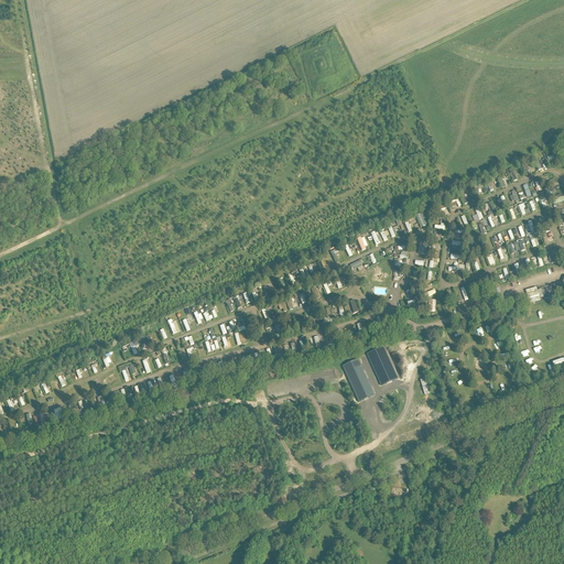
[(523,185),(528,197),(532,196),(528,184),(523,185)]
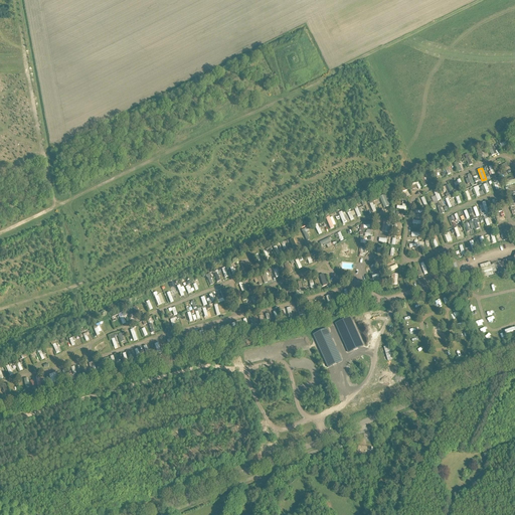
[(471,174),(468,175),(469,178),(466,179),(469,185),(474,183),(471,174)]
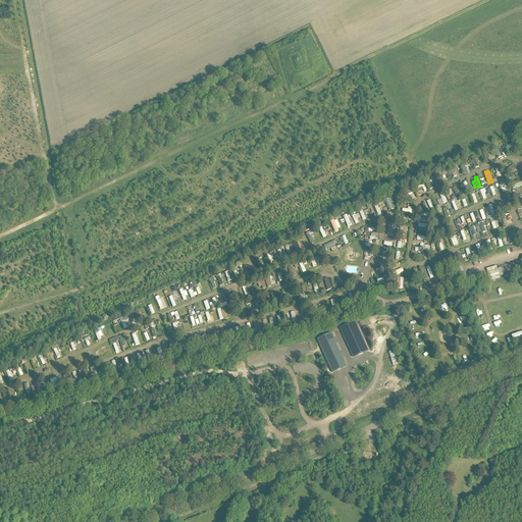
[(451,197),(452,196),(453,200),(456,199),(456,196),(458,195),(455,188),(449,190),(451,197)]
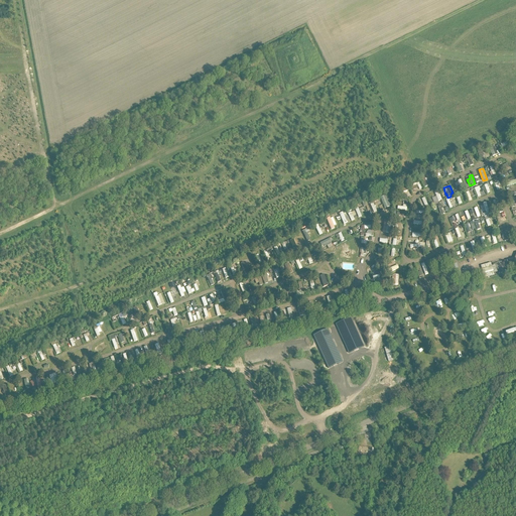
[(436,197),(433,198),(434,203),(442,201),(439,189),(435,190),(436,197)]
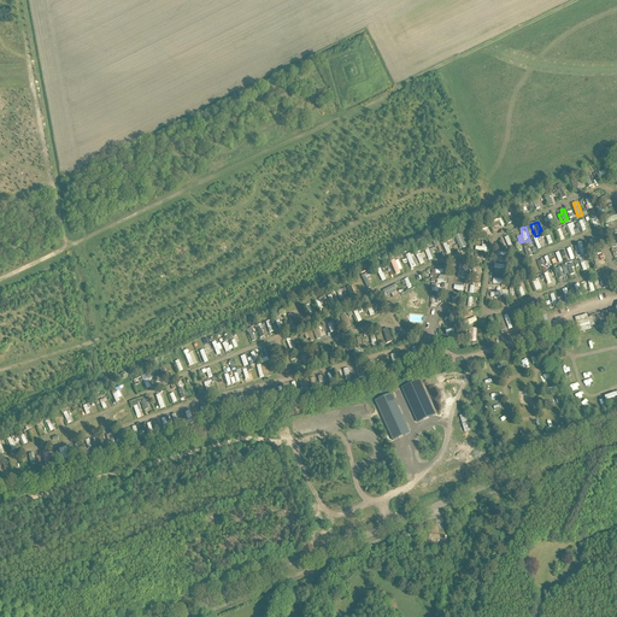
[(456,235),(460,248),(468,246),(463,233),(456,235)]
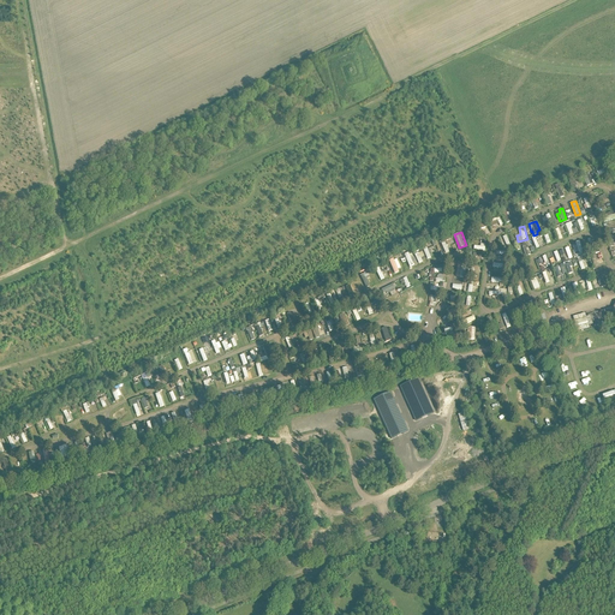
[(453,250),(452,246),(449,248),(447,242),(442,244),(447,254),(453,250)]
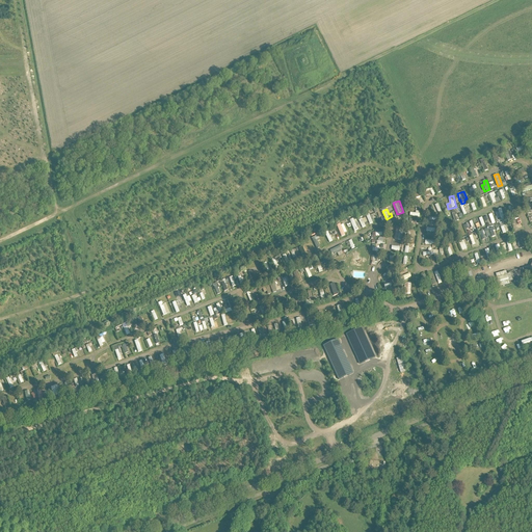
[(372,219),(376,217),(375,213),(367,216),(370,224),(374,223),(372,219)]
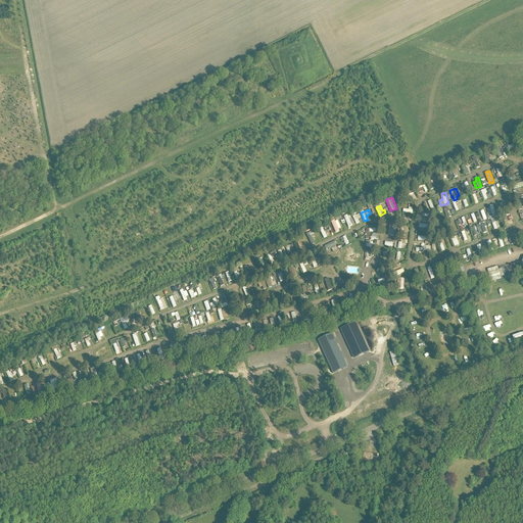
[(457,221),(460,230),(465,229),(463,224),(467,223),(465,218),(457,221)]
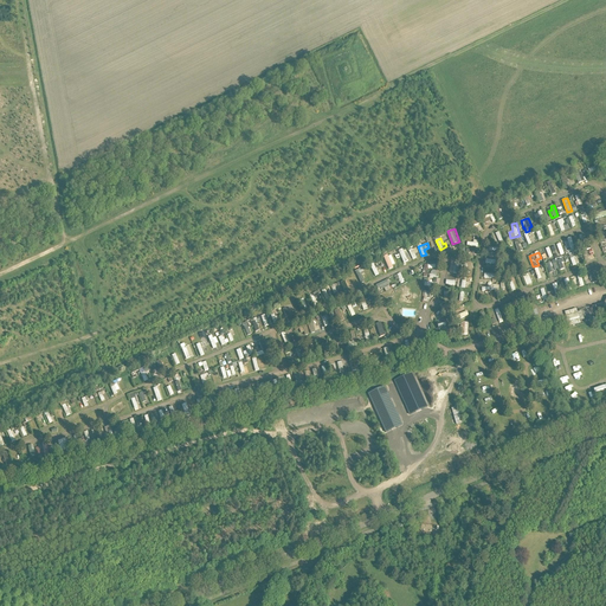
[(472,262),(464,264),(466,274),(475,270),(472,262)]
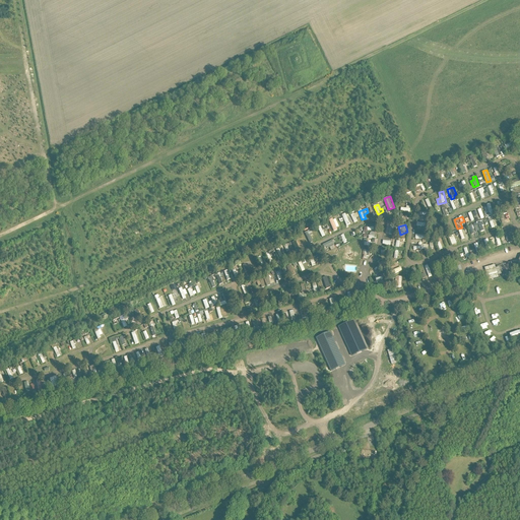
[(474,230),(478,228),(477,224),(469,228),(472,235),(475,233),(474,230)]
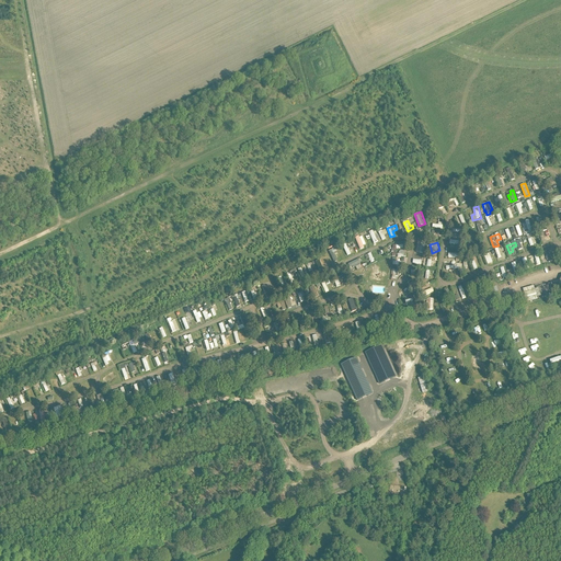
[(357,259),(347,264),(350,268),(355,265),(357,270),(362,267),(357,259)]
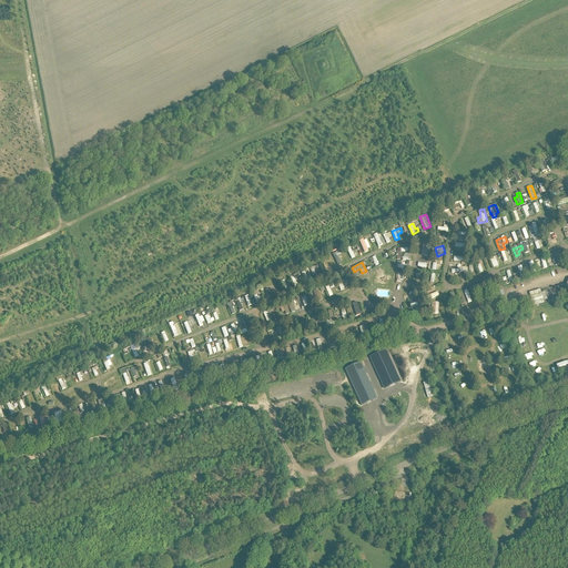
[(511,270),(507,271),(508,276),(504,277),(505,283),(514,281),(511,270)]
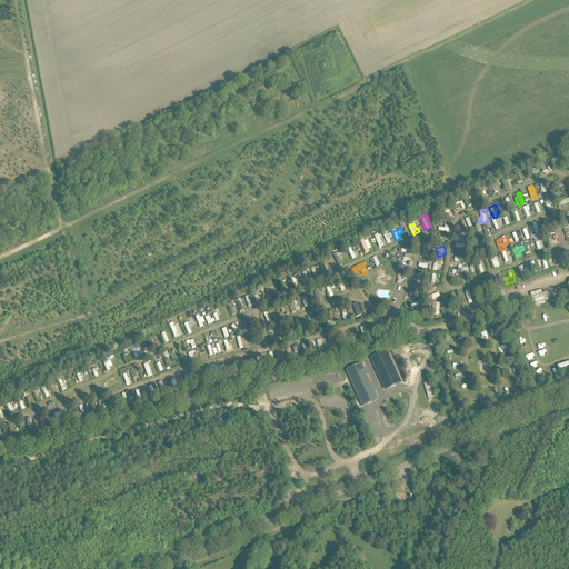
[(567,291),(561,292),(562,296),(568,293),(568,282),(568,286),(559,288),(559,291),(567,289),(567,291)]
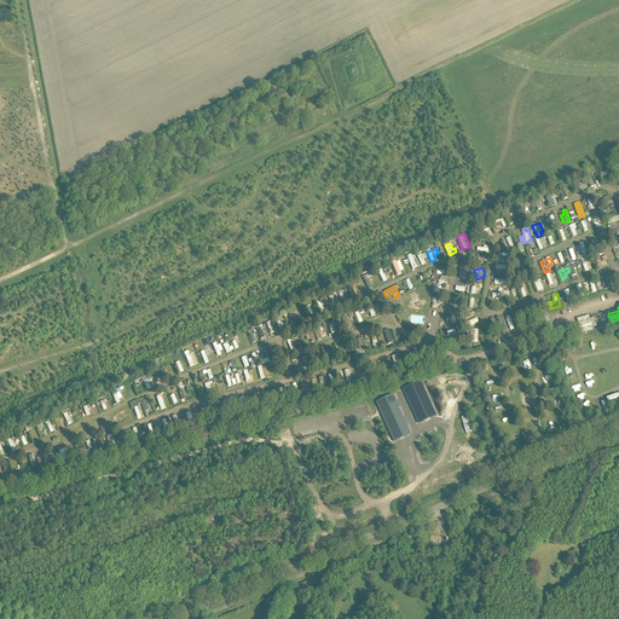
[(341,318),(346,328),(351,327),(348,322),(351,320),(348,314),(341,318)]
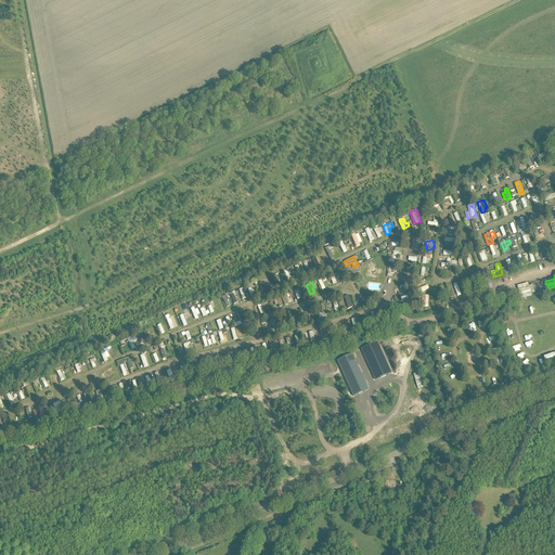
[(536,294),(533,286),(529,287),(528,284),(517,287),(521,300),(524,299),(532,297),(531,295),(536,294)]
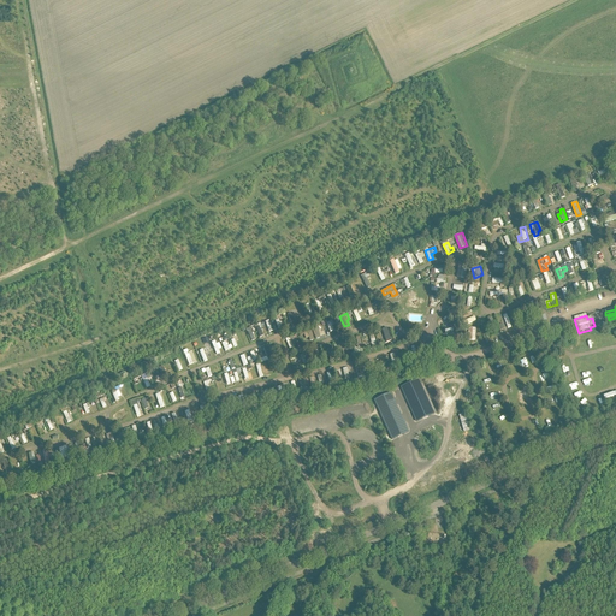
[(327,323),(330,332),(337,330),(333,320),(327,323)]
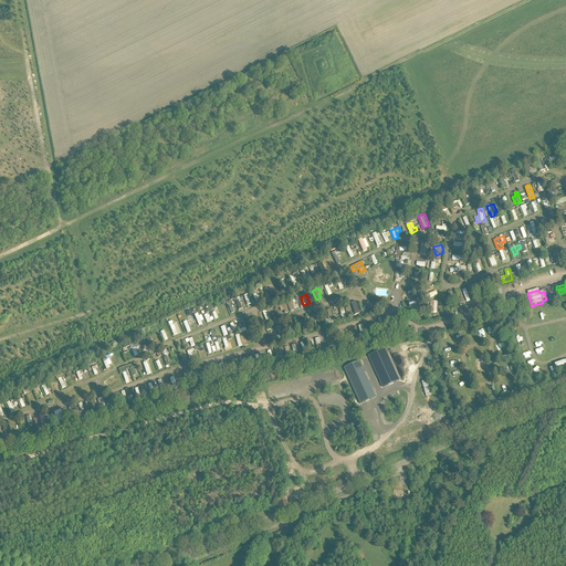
[(243,295),(234,297),(238,310),(243,308),(241,300),(244,299),(243,295)]
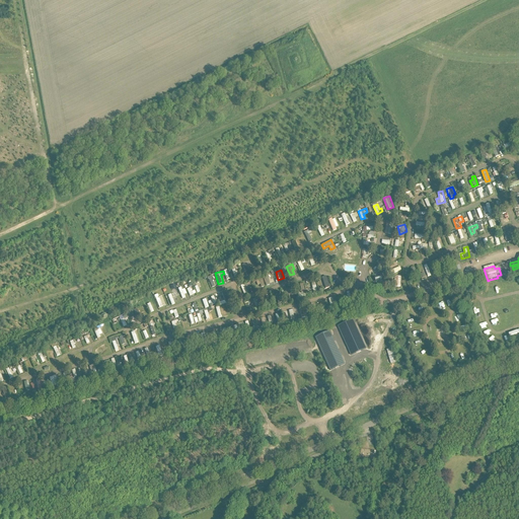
[(377,285),(384,283),(382,275),(375,277),(377,285)]
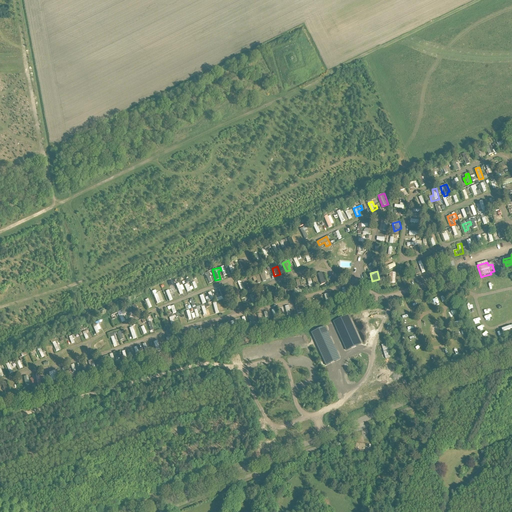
[(209,284),(213,282),(209,272),(205,274),(209,284)]
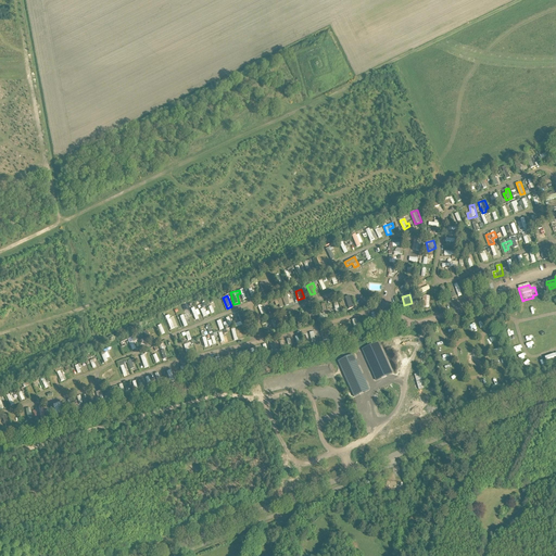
[(376,315),(373,316),(375,326),(379,325),(378,321),(386,320),(383,313),(380,314),(380,316),(377,317),(376,315)]
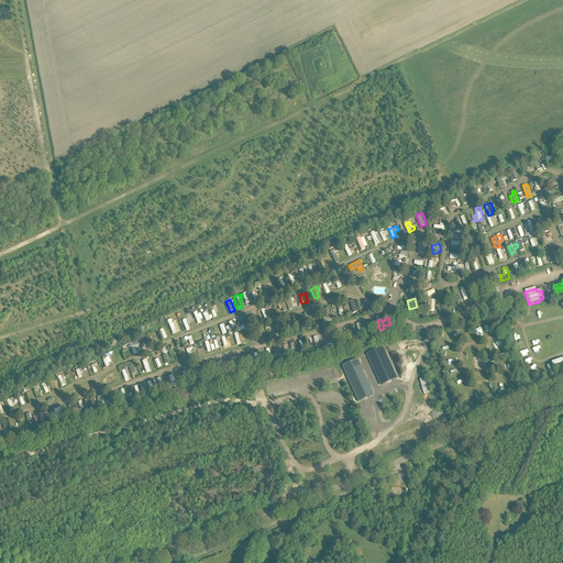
[(221,337),(216,338),(212,328),(209,329),(212,341),(213,341),(216,349),(219,349),(218,341),(221,340),(221,337)]
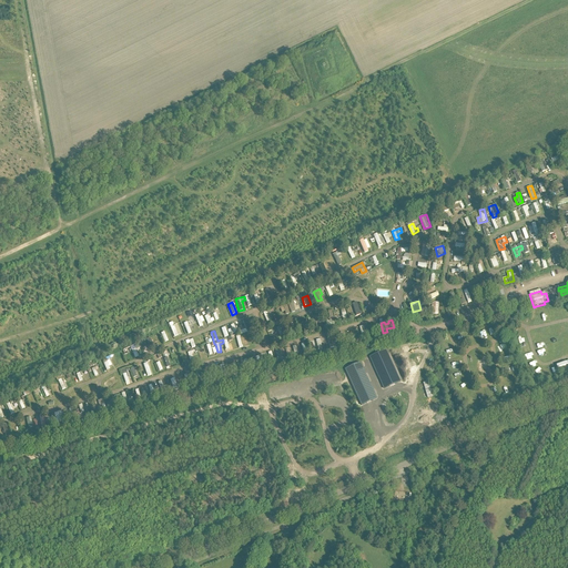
[(230,348),(229,345),(233,344),(231,336),(223,338),(225,350),(230,348)]
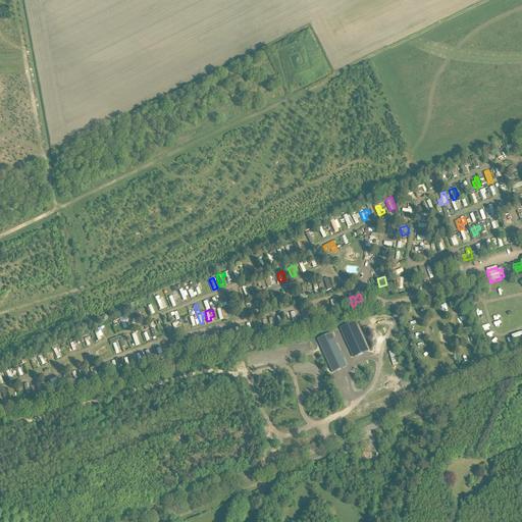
[(356,323),(342,329),(354,363),(368,357),(356,323)]
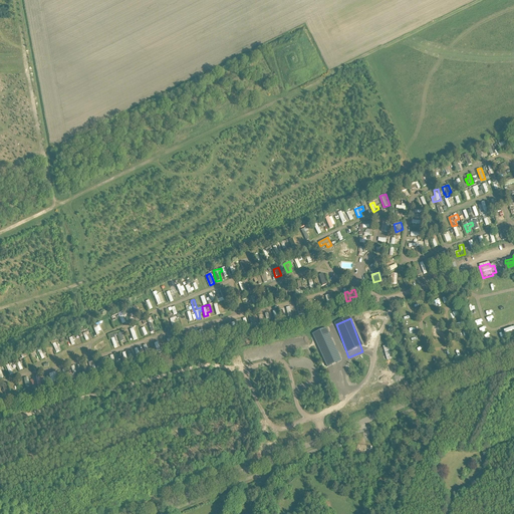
[(93,326),(96,335),(100,333),(98,330),(101,329),(99,324),(93,326)]
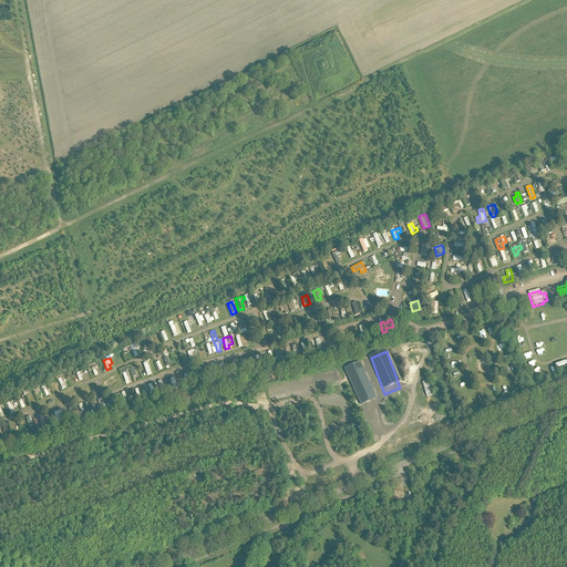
[(158,370),(165,368),(162,360),(156,362),(158,370)]
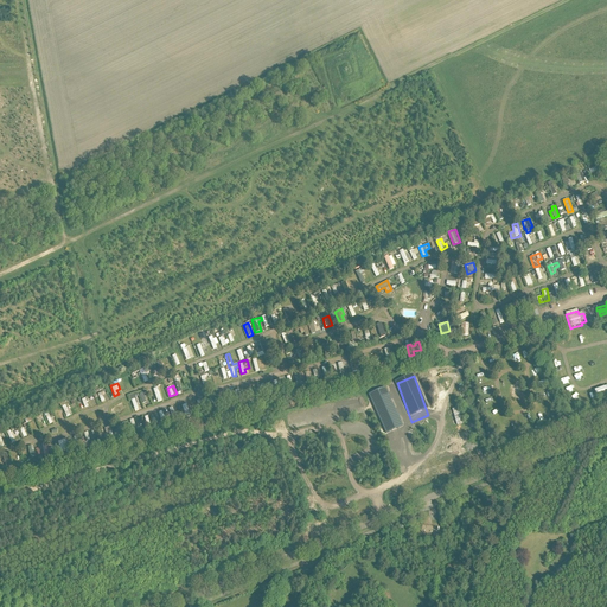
[(129,395),(134,411),(142,409),(141,403),(147,401),(142,390),(129,395)]
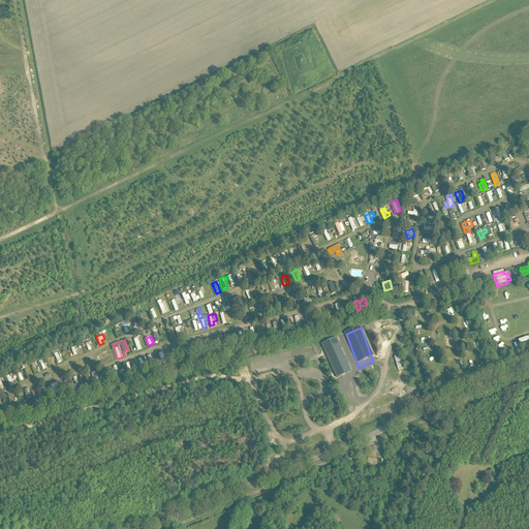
[(350,353),(336,360),(347,395),(363,387),(350,353)]
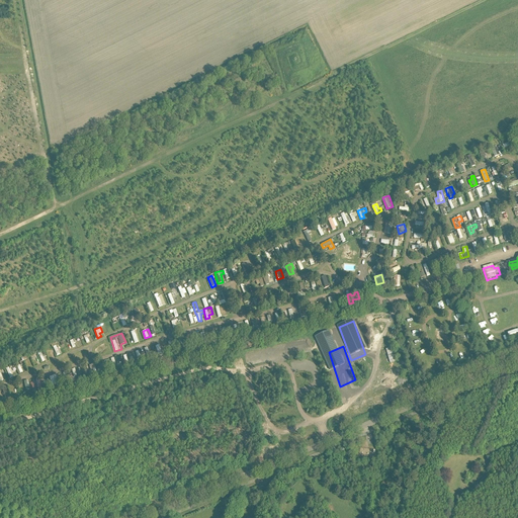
[(40,378),(35,379),(35,381),(31,382),(32,391),(41,390),(40,378)]
